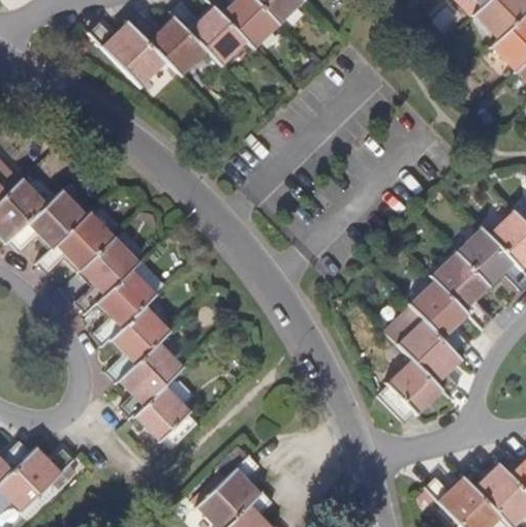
[(211,0),(216,5),(246,36),(253,44),(278,22),(257,0),(237,0),(234,3),(230,0),(211,0)]
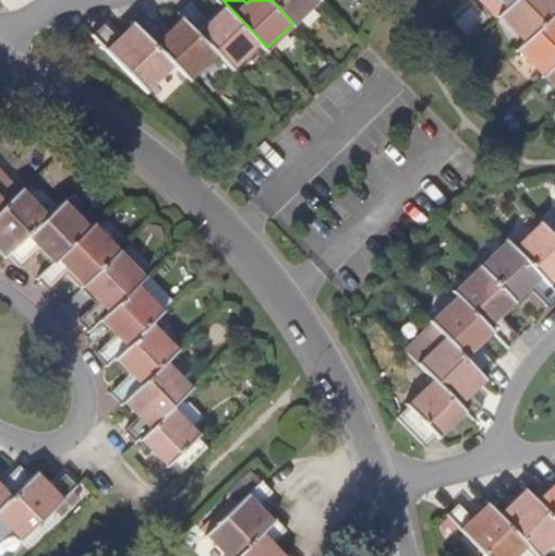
[(272,0),(293,23),(316,0),(272,0)]
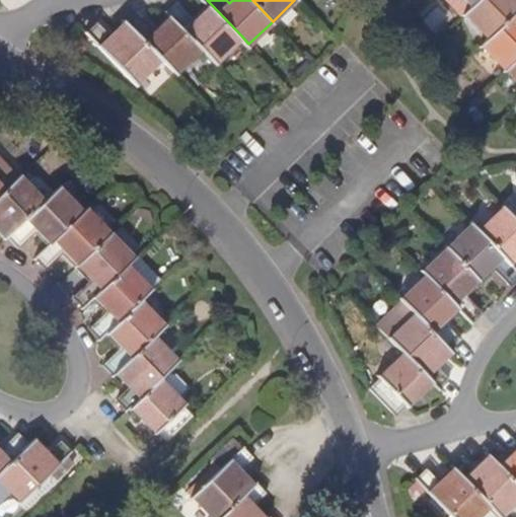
[(474,4),(469,0),(450,0),(464,14),(467,11),(474,4)]
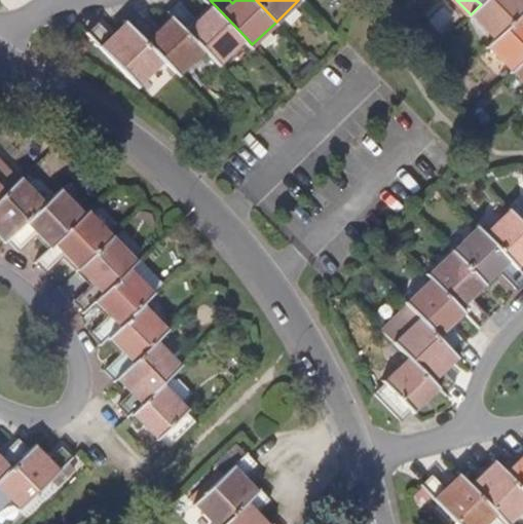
[(485,0),(481,4),(474,11),(498,37),(522,11),(522,0),(485,0)]
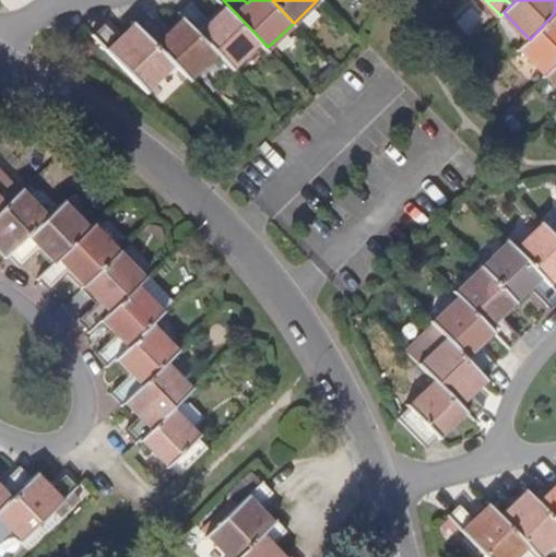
[(193,1),(182,12),(187,16),(219,50),(233,66),(260,38),(228,6),(212,22),(193,1)]
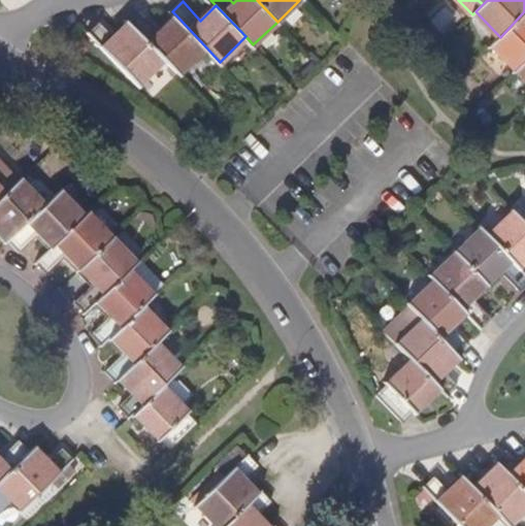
[(161,31),(141,11),(140,11),(129,22),(131,24),(166,60),(179,73),(206,47),(176,15),(161,31)]
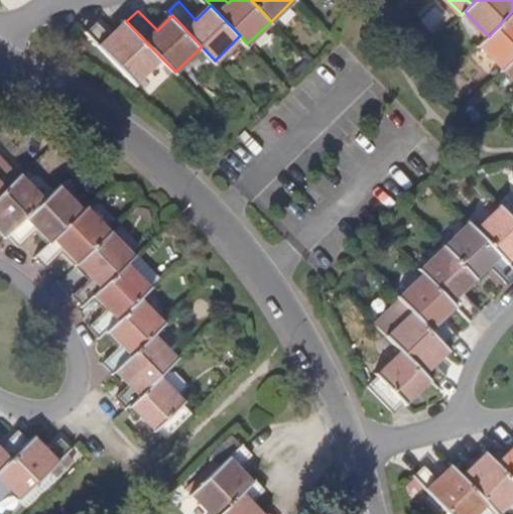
[(512,11),(489,36),(482,42),(506,68),(512,60),(512,11)]
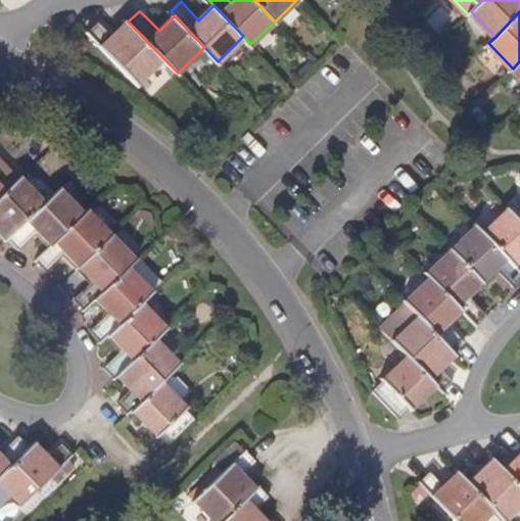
[(105,48),(116,37),(100,20),(89,31),(105,48)]
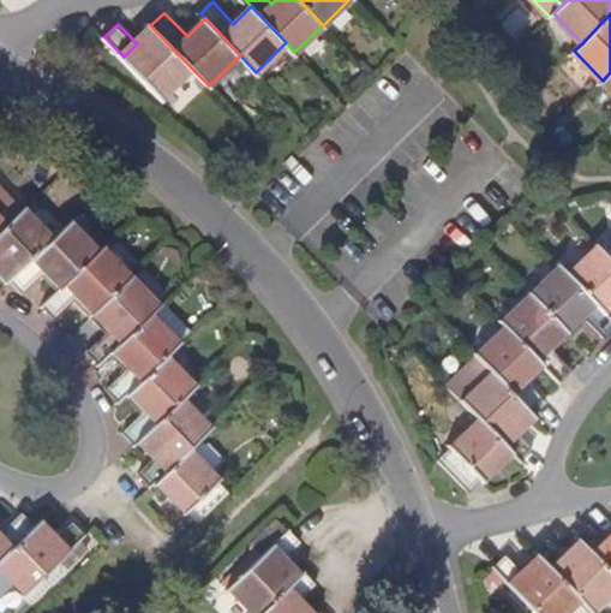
[(137,43),(124,57),(163,99),(193,70),(153,28),(137,43)]
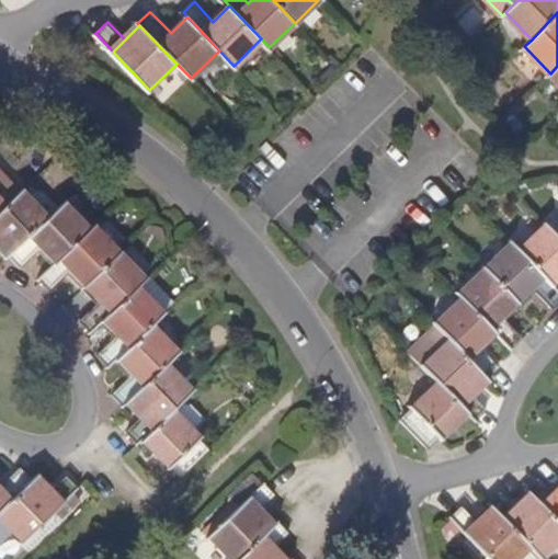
[(0,242),(11,254),(50,215),(25,189),(9,204),(0,212),(0,242)]
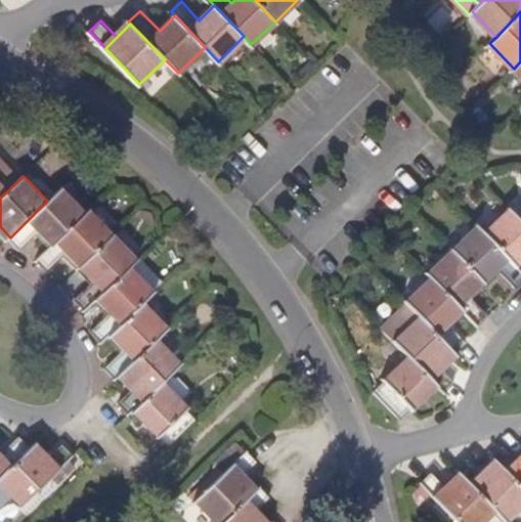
[(41,230),(54,244),(87,213),(62,187),(47,201),(10,237),(22,249),(41,230)]
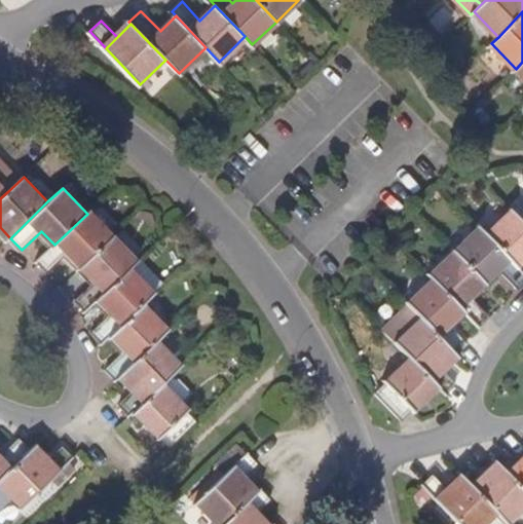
[(522,221),(511,210),(485,234),(516,267),(522,260),(522,221)]
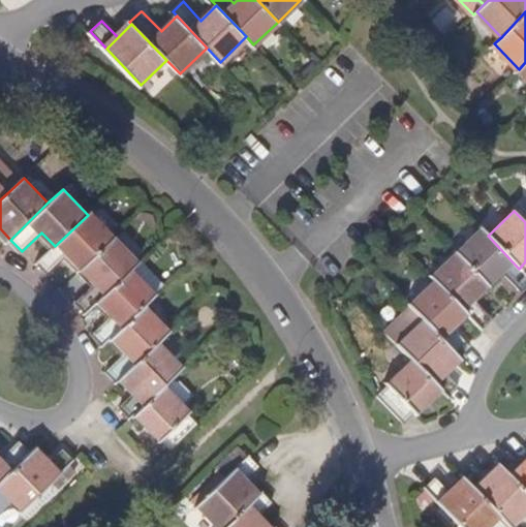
[(68,254),(82,268),(115,236),(91,212),(88,215),(55,246),(39,260),(50,271),(68,254)]
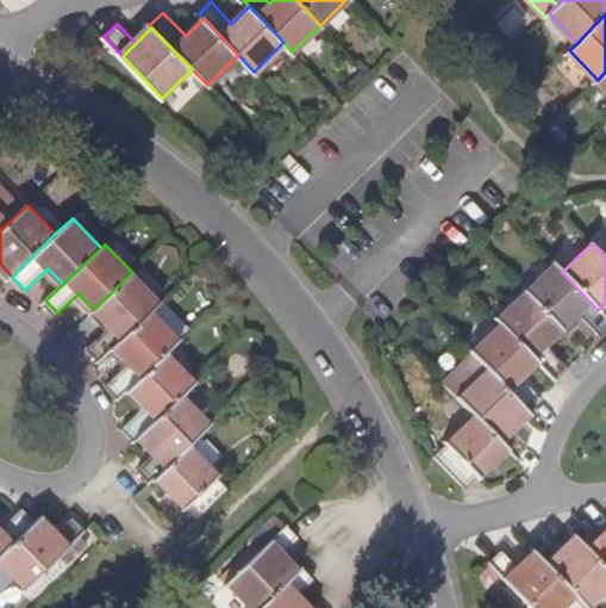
[(601,335),(605,332),(605,318),(598,310),(562,272),(554,265),(528,291),(563,328),(579,312),(601,335)]
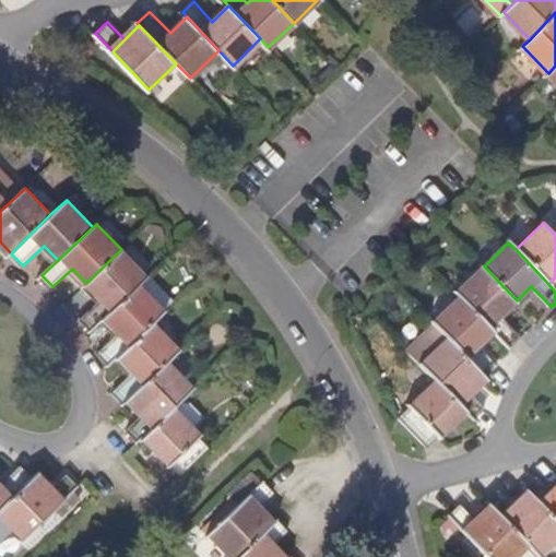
[(102,298),(111,309),(140,283),(146,275),(121,249),(86,283),(102,298)]
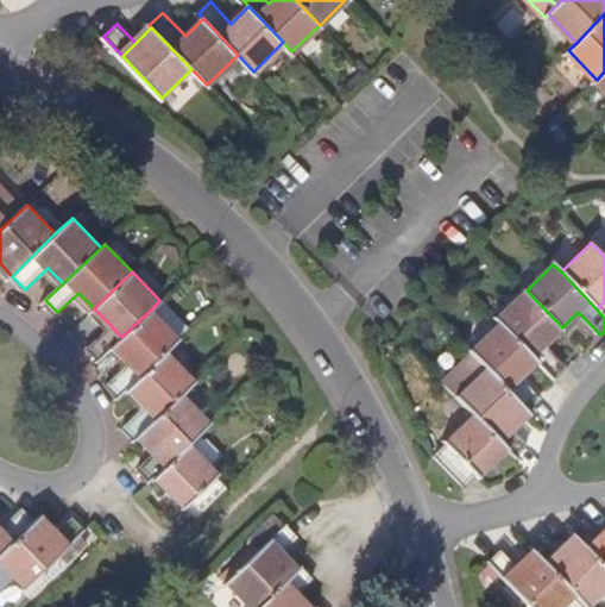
[(547,343),(562,327),(527,291),(498,318),(502,321),(537,360),(555,379),(568,367),(547,343)]
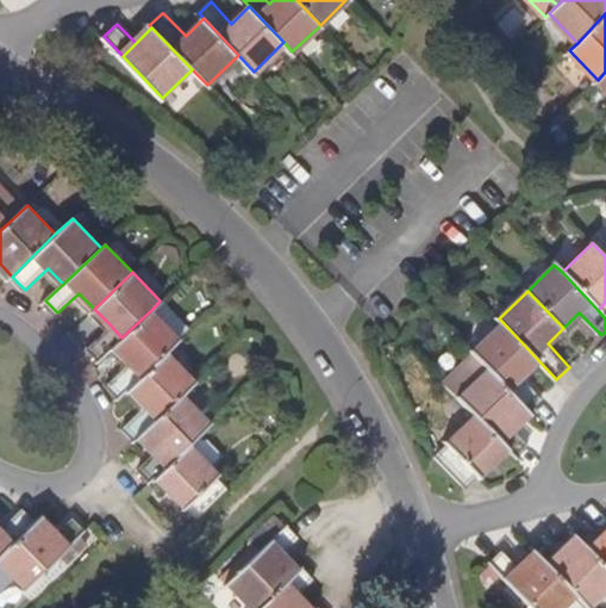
[(192,326),(164,297),(160,301),(152,309),(180,336),(192,326)]
